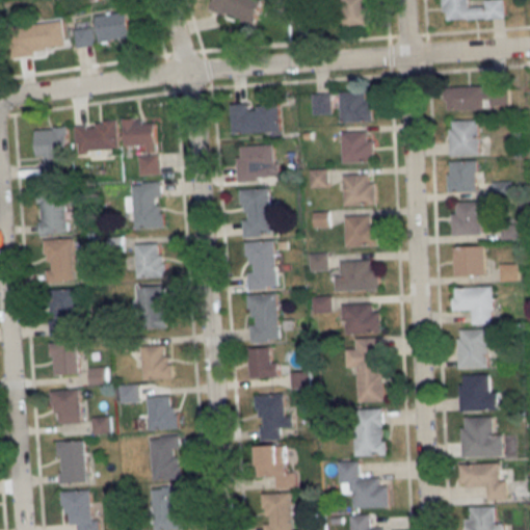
[(254,27),(261,0),(212,0),(208,15),(254,27)]
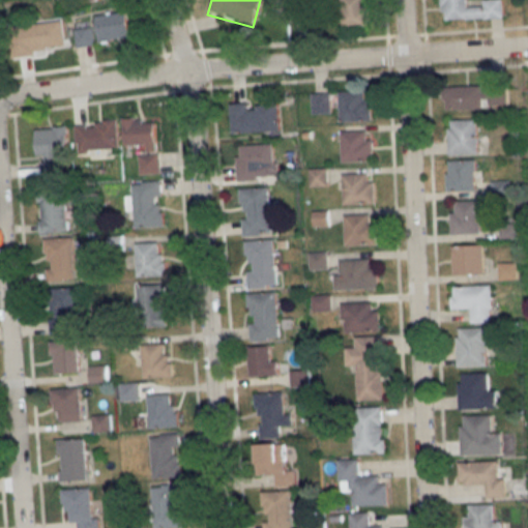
[(365,0),(341,0),(341,28),(365,28),(365,0)]
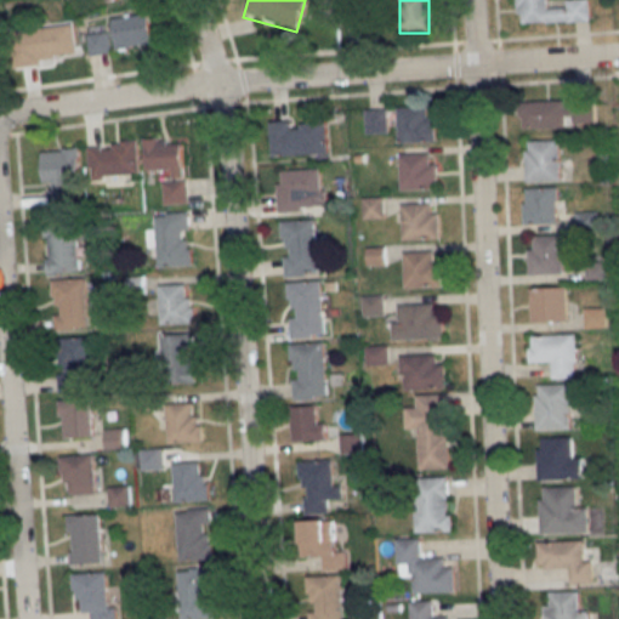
[(588,23),(586,0),(563,1),(564,10),(545,11),(544,0),(515,0),(516,27),(588,23)]
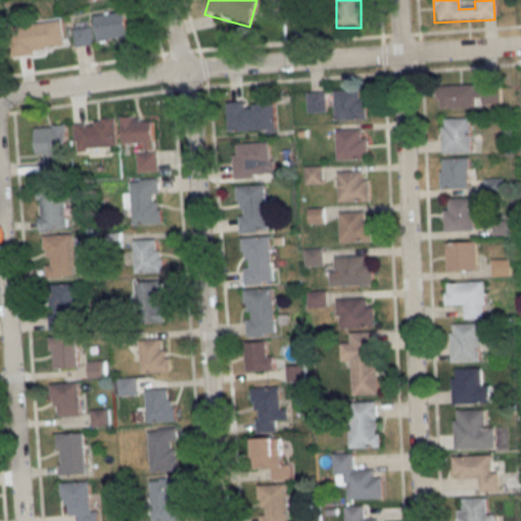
[(303,10),(303,27),(289,27),(288,11),(303,10)]
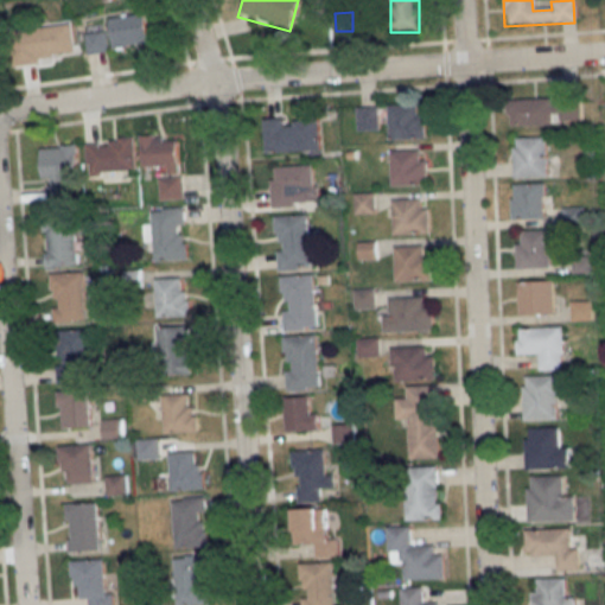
[(108,19),(112,50),(147,46),(145,16),(108,19)]
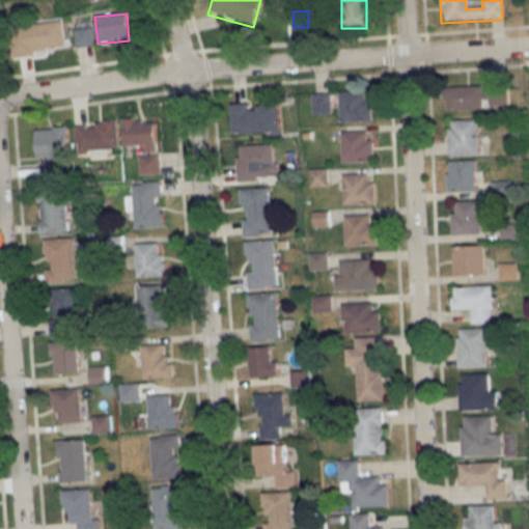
[(12,58),(64,50),(60,22),(8,30),(12,58)]
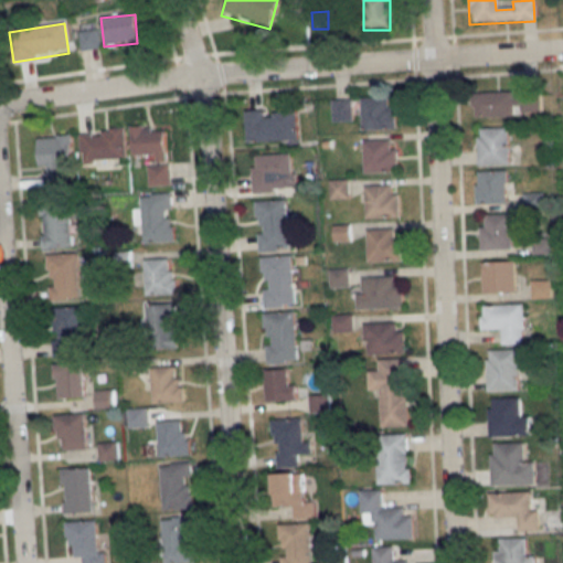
[(80,33),(81,51),(96,50),(96,32),(80,33)]
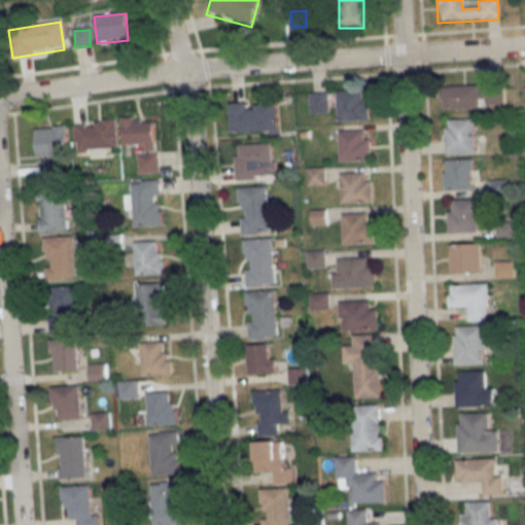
[(442,88),(442,108),(479,108),(479,100),(485,100),(485,107),(501,107),(501,88),(484,88),(484,92),(479,92),(479,88),(442,88)]
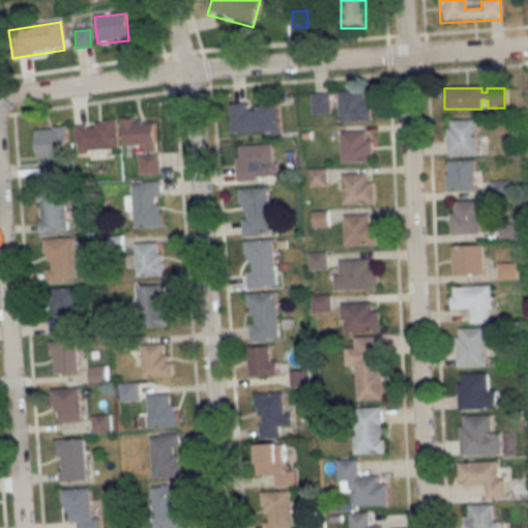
[(371,124),(371,101),(363,101),(363,92),(338,92),(336,124),(371,124)]
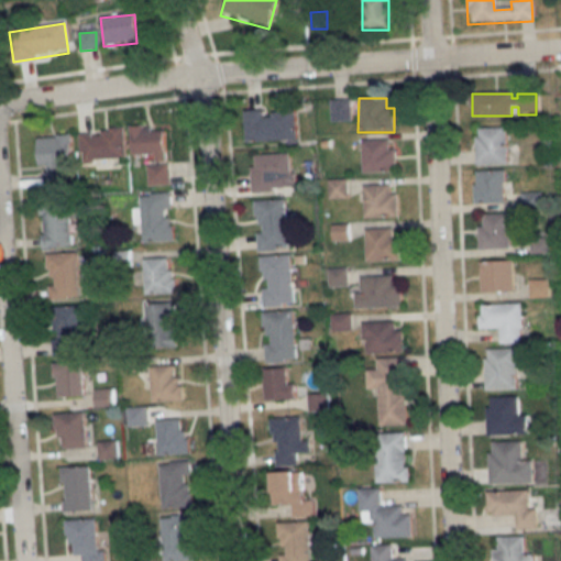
[(350,100),(329,100),(329,122),(350,122),(350,100)]
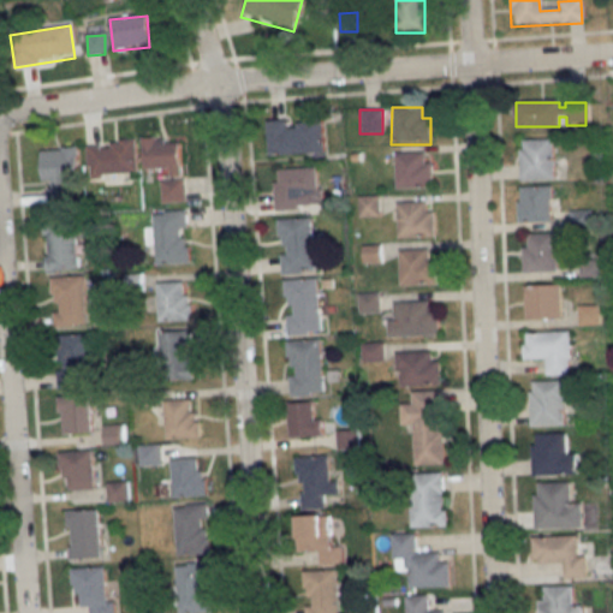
[(323,156),(322,120),(308,120),(307,124),(297,125),(297,129),(290,129),(289,120),(265,121),(266,158),(323,156)]
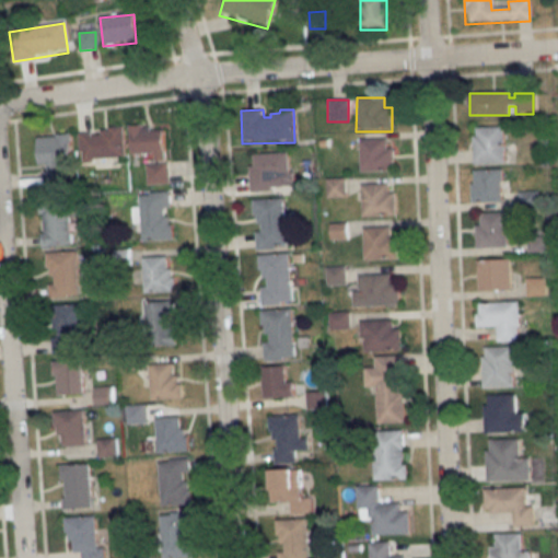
[(153,155),(153,162),(163,162),(163,127),(129,127),(129,155),(153,155)]
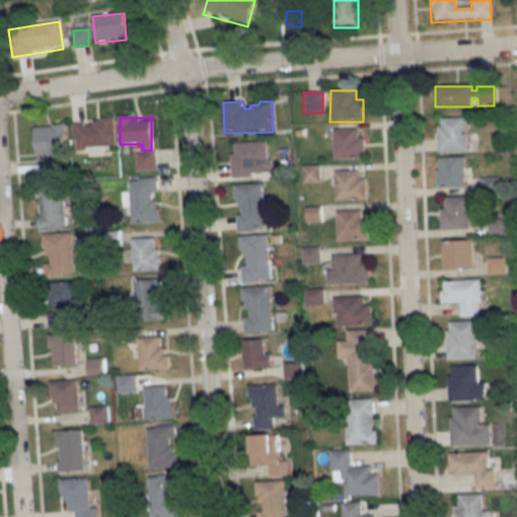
[(437,119),(437,153),(466,153),(466,119),(437,119)]
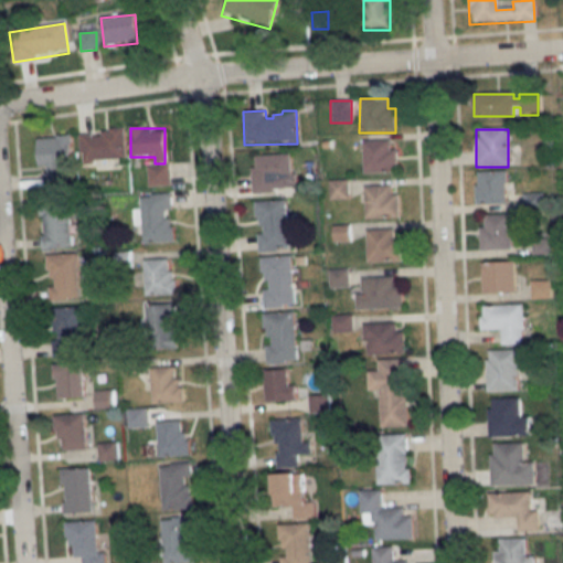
[(77,133),(80,166),(93,165),(93,171),(116,169),(116,161),(126,160),(124,130),(77,133)]
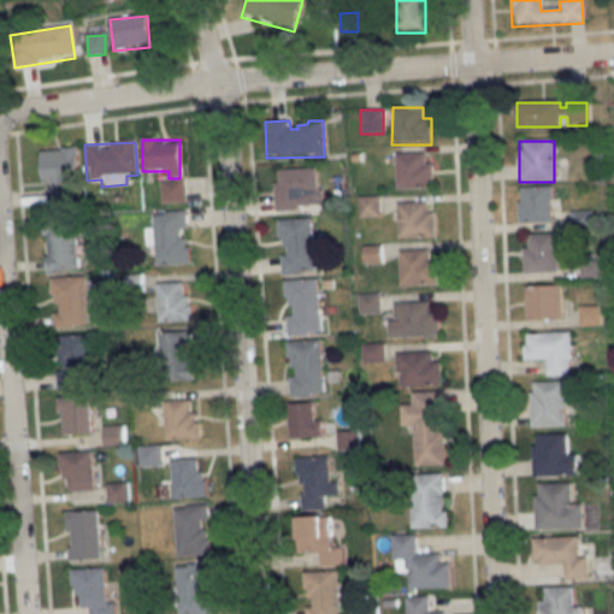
[(77,182),(77,148),(41,149),(42,183),(49,183),(49,207),(68,207),(68,182),(77,182)]
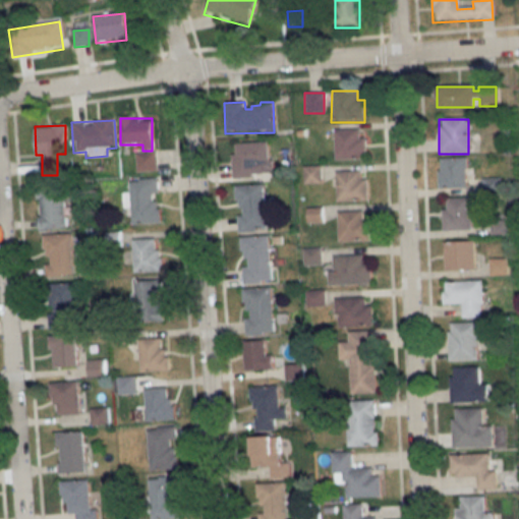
[(365,161),(365,139),(360,139),(360,131),(335,130),(334,161),(365,161)]
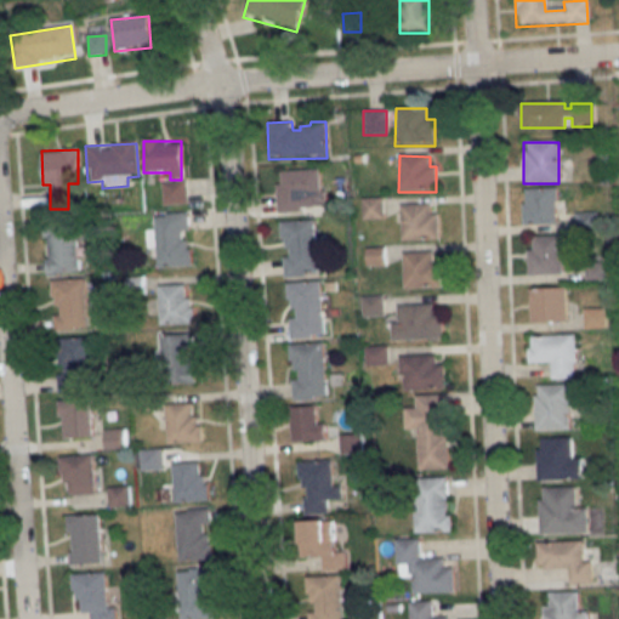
[(277,211),(324,210),(323,171),(276,172),(277,211)]
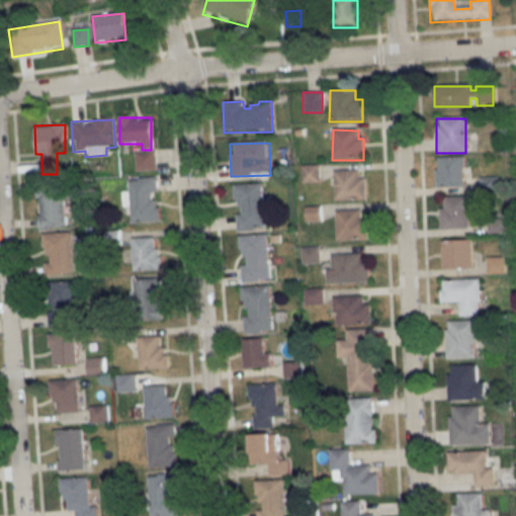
[(136,154),(136,171),(153,171),(153,154),(136,154)]
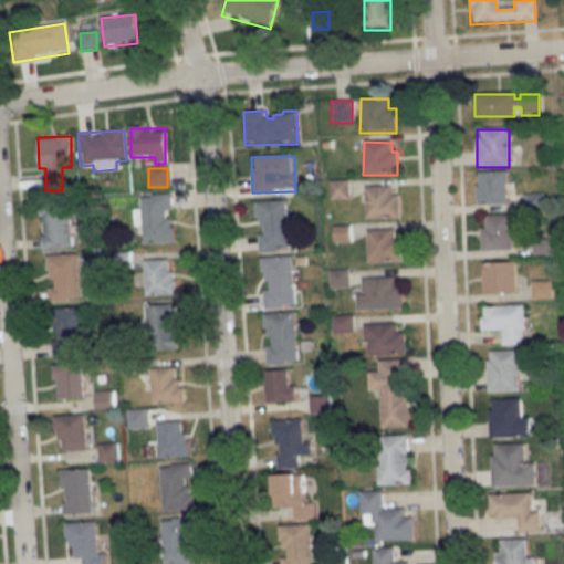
[(476,206),(507,206),(507,173),(476,173),(476,206)]
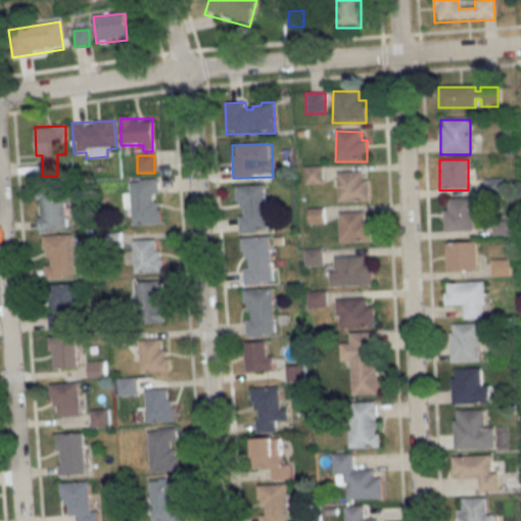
[(304,186),(322,186),(322,169),(304,169),(304,186)]
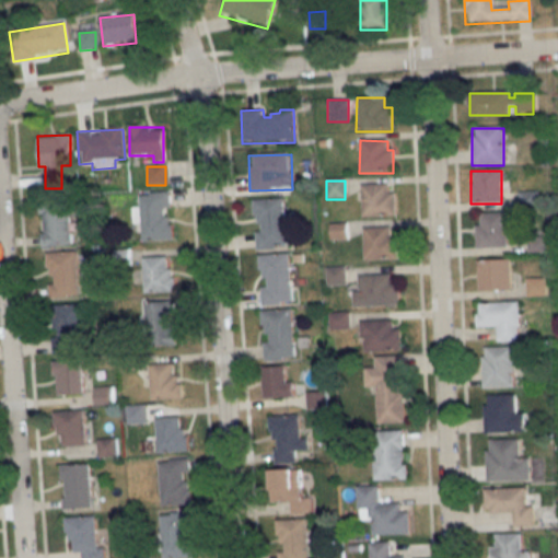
[(388,185),(361,185),(360,218),(395,219),(395,194),(388,194),(388,185)]
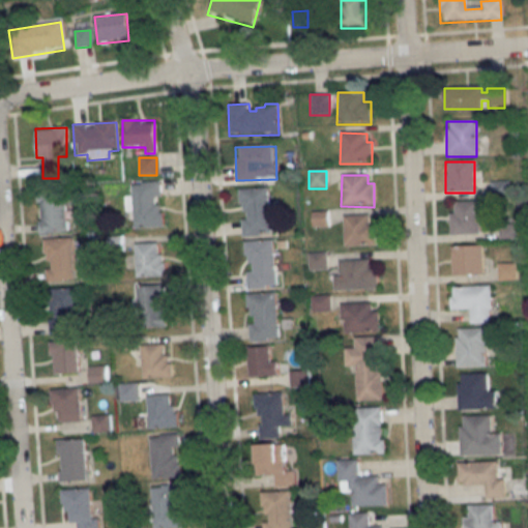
[(124,197),(125,215),(134,215),(134,229),(160,228),(159,206),(156,206),(155,198),(162,198),(160,182),(130,183),(132,197),(124,197)]
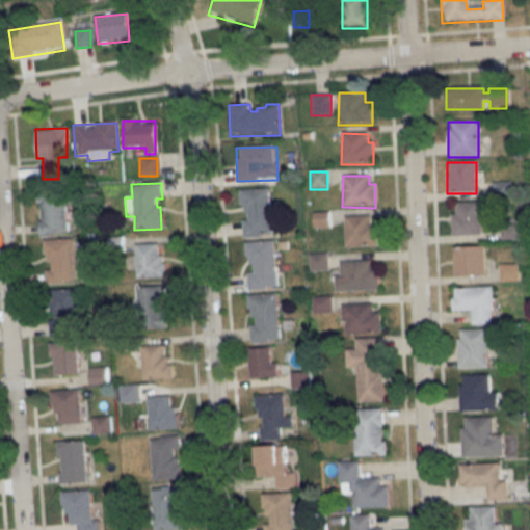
[(509,183),(493,183),(493,197),(509,197),(509,183)]
